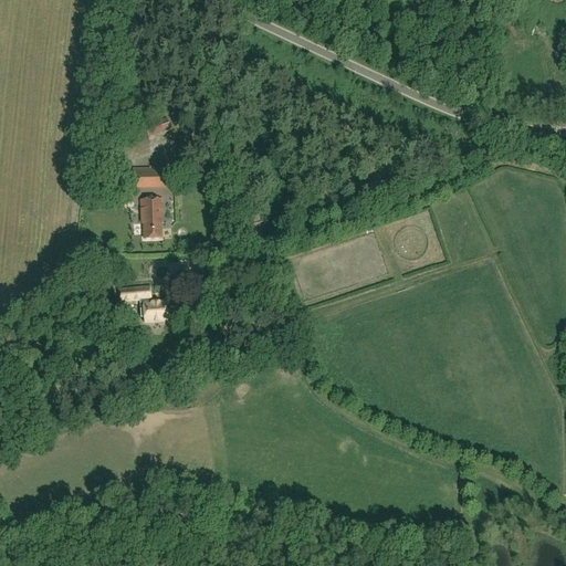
[(145,132),(109,145),(117,167),(154,154),(147,138),(170,129),(166,119),(143,128),(145,132)]
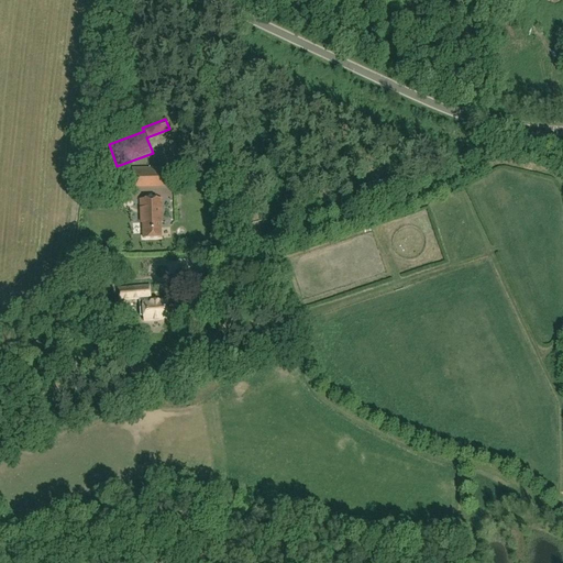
[(165,188),(165,169),(133,170),(134,189),(165,188)]
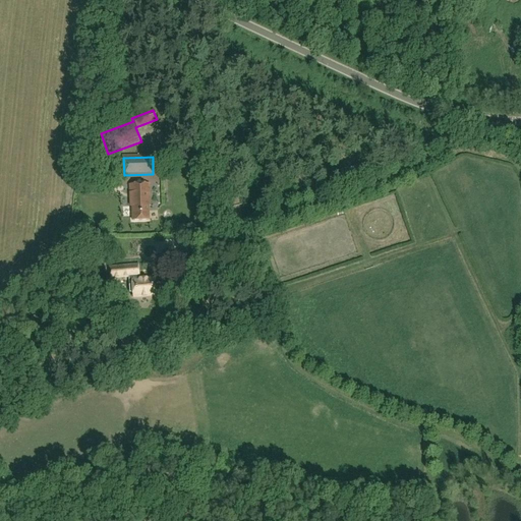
[(149,187),(129,188),(130,207),(131,207),(132,221),(149,220),(148,207),(150,207),(149,187)]
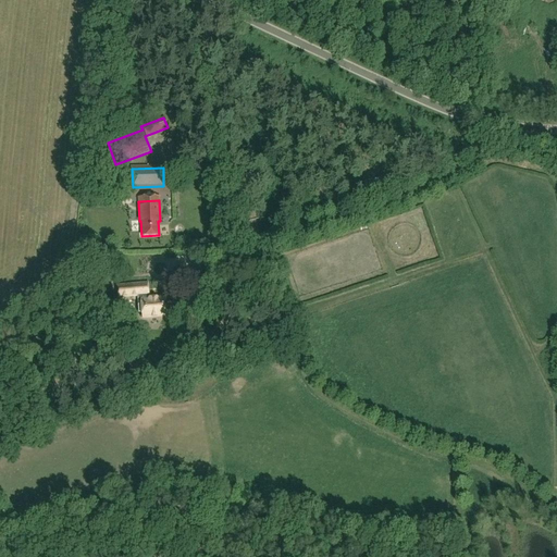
[(181,272),(182,287),(193,286),(193,295),(206,294),(205,282),(196,282),(195,271),(181,272)]
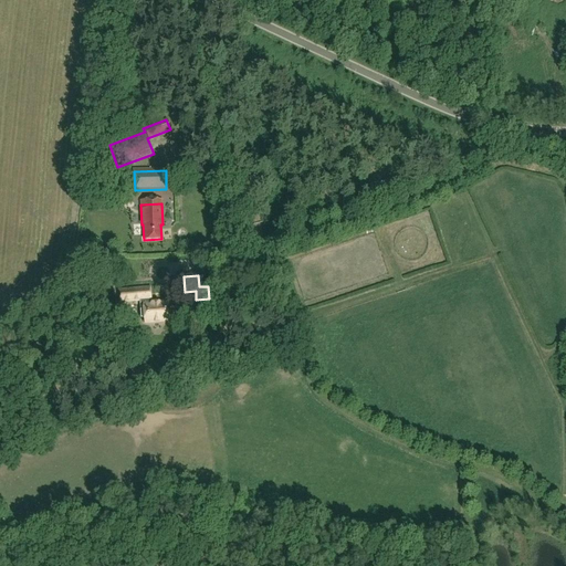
[(152,304),(150,289),(119,292),(121,303),(140,301),(143,318),(146,318),(146,323),(169,321),(168,303),(152,304)]
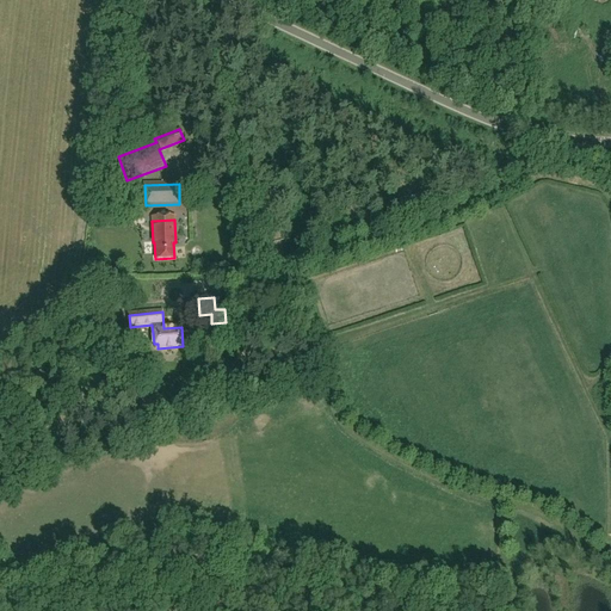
[(154,423),(153,399),(141,400),(142,423),(154,423)]
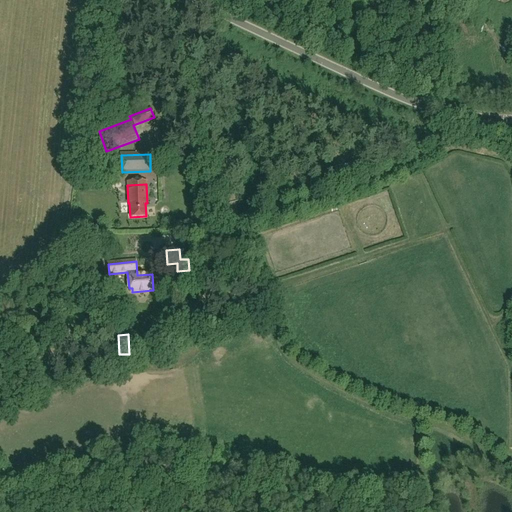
All buildings are outlined.
